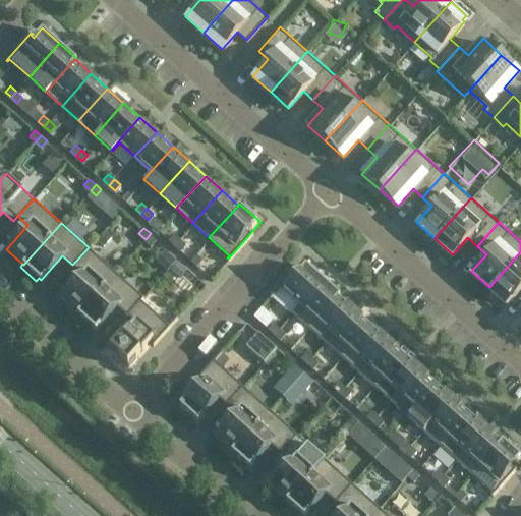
[(169,238),(174,243),(179,237),(174,232),(169,238)]
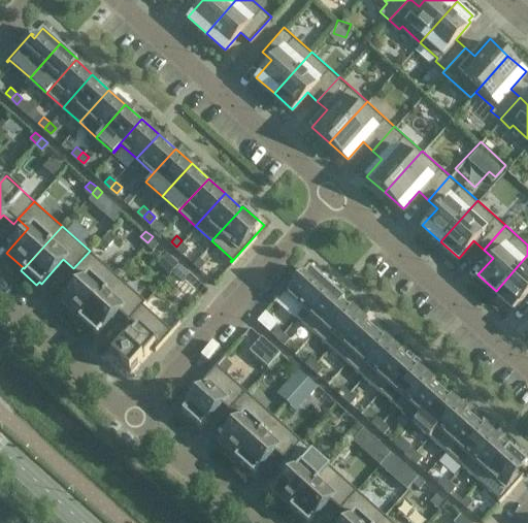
[(158,241),(153,236),(147,242),(153,248),(158,241)]
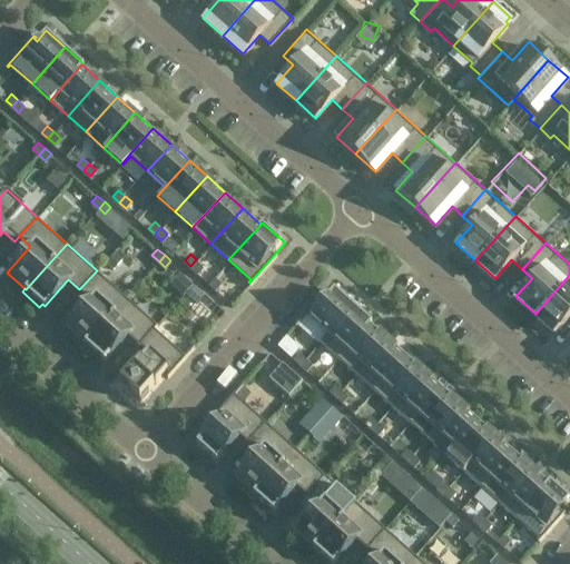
[(204,266),(196,259),(190,266),(197,271),(204,266)]
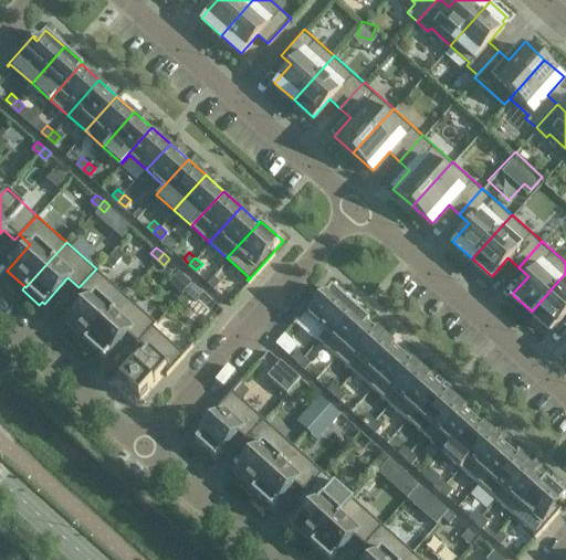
[(85,340),(126,295),(96,268),(79,287),(90,297),(66,323),(69,325),(65,328),(83,344),(85,340)]
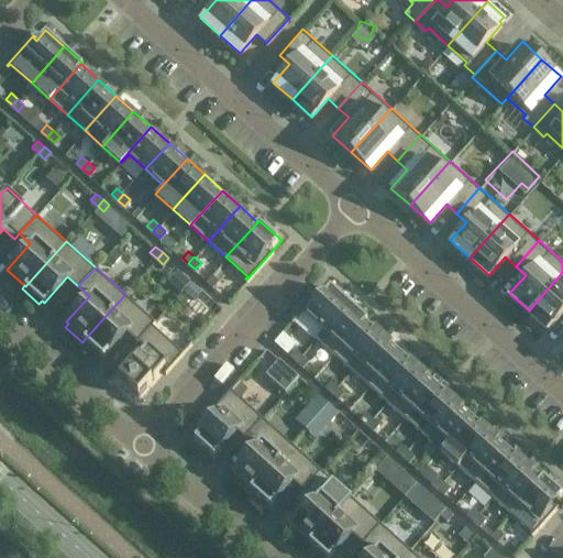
[(548,328),(562,310),(562,272),(529,310),(548,328)]
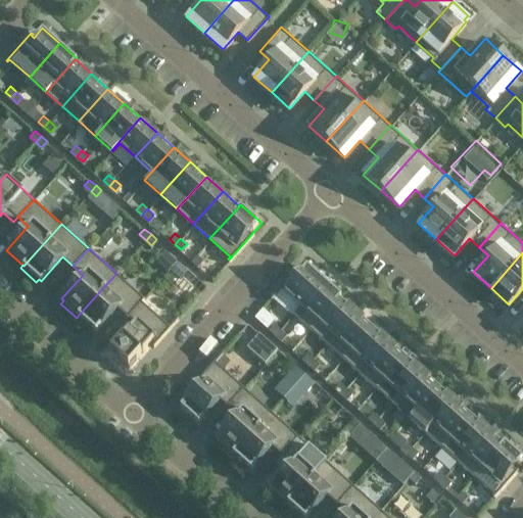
[(197,253),(192,260),(198,265),(203,259),(197,253)]
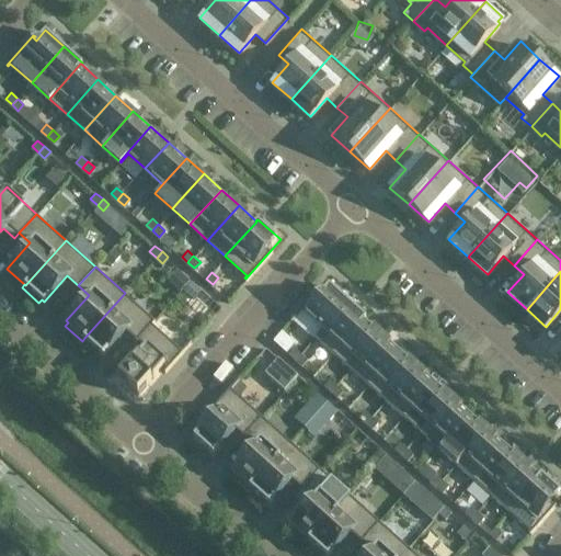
[(315,336),(347,299),(329,283),(319,294),(317,291),(318,290),(317,287),(290,318),(292,319),(301,308),(322,327),(313,336),(315,336)]
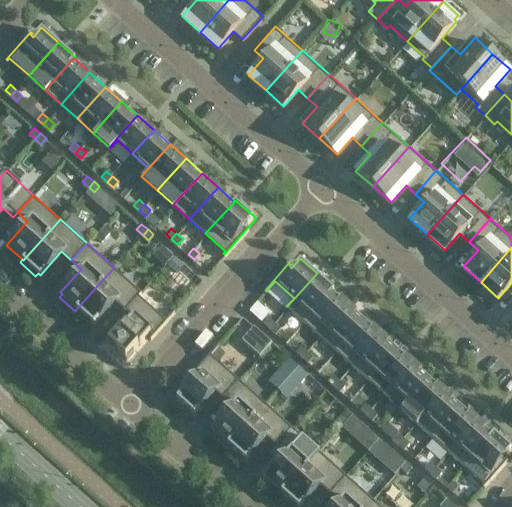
[(93,323),(115,299),(125,308),(138,294),(141,291),(114,267),(77,308),(93,323)]
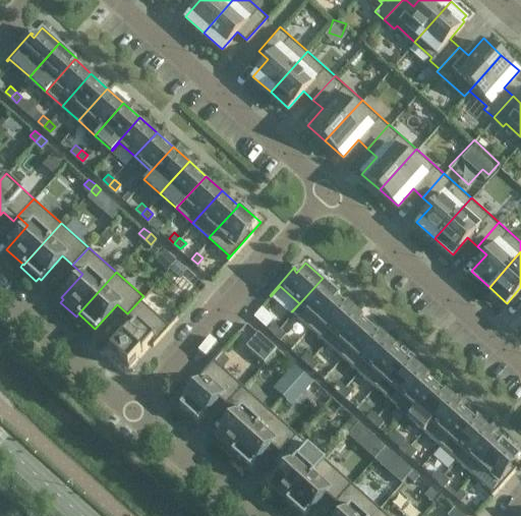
[(308,327),(339,293),(323,278),(292,311),(308,327)]
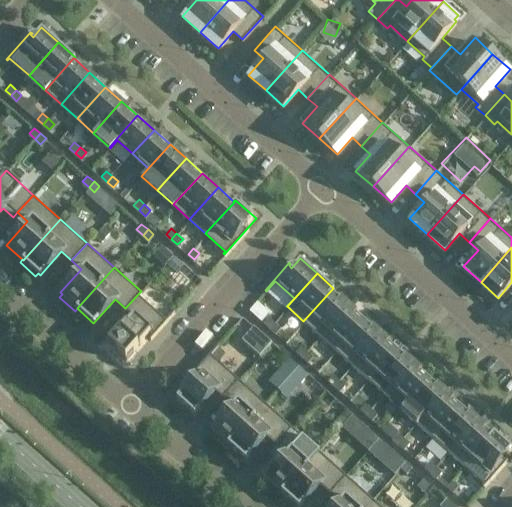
[(319,335),(348,304),(332,290),(334,288),(333,288),(303,321),(319,335)]
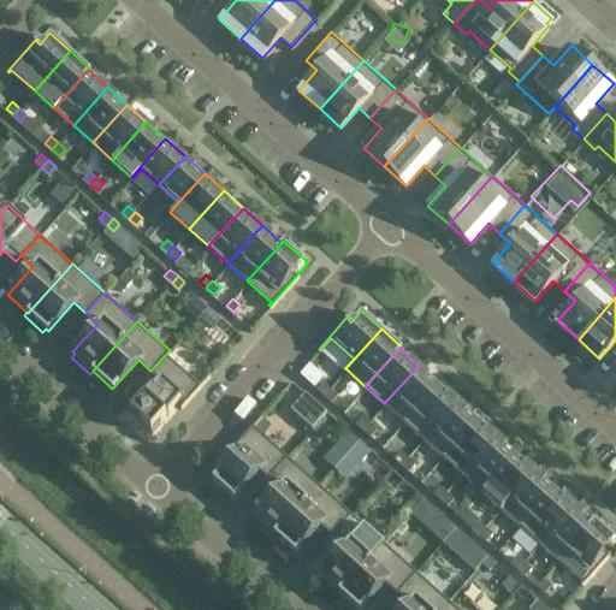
[(184,402),(201,384),(166,354),(150,371),(159,378),(130,410),(150,428),(179,397),(184,402)]
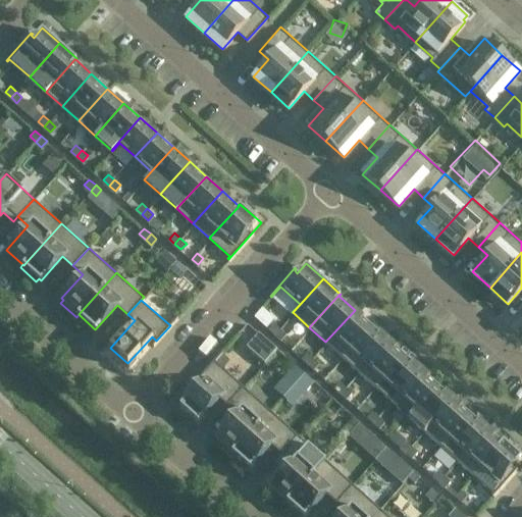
[(342,356),(371,323),(355,310),(325,342),(342,356)]
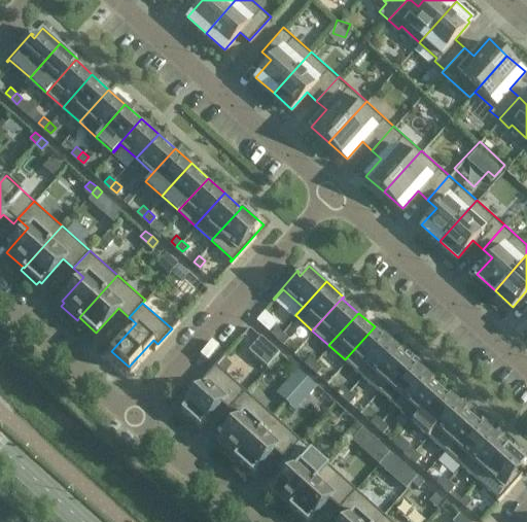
[(277,336),(282,331),(277,325),(271,331),(277,336)]
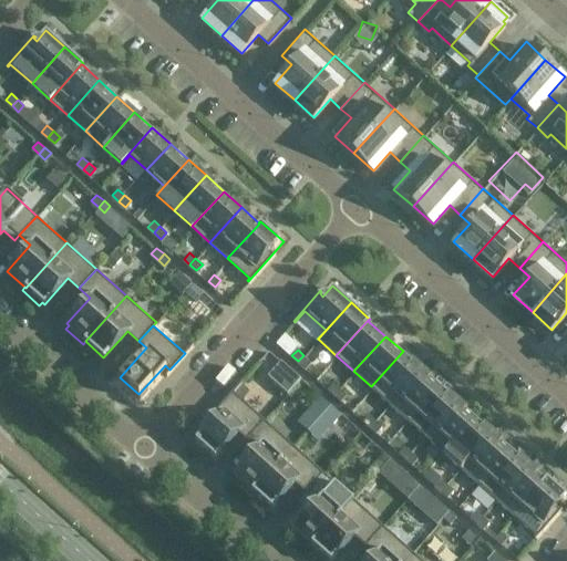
[(390,403),(421,367),(403,351),(371,386),(390,403)]
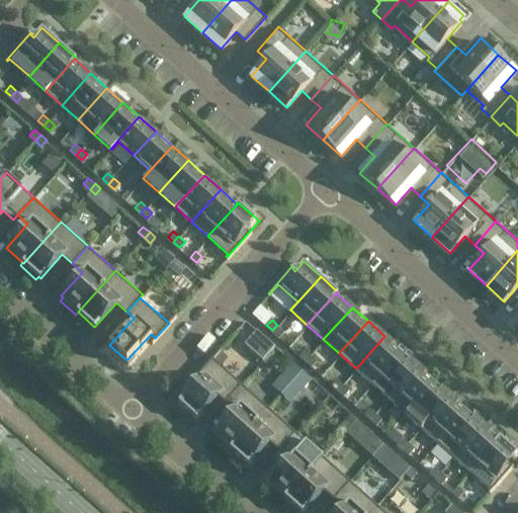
[(283,330),(277,325),(272,330),(278,336),(283,330)]
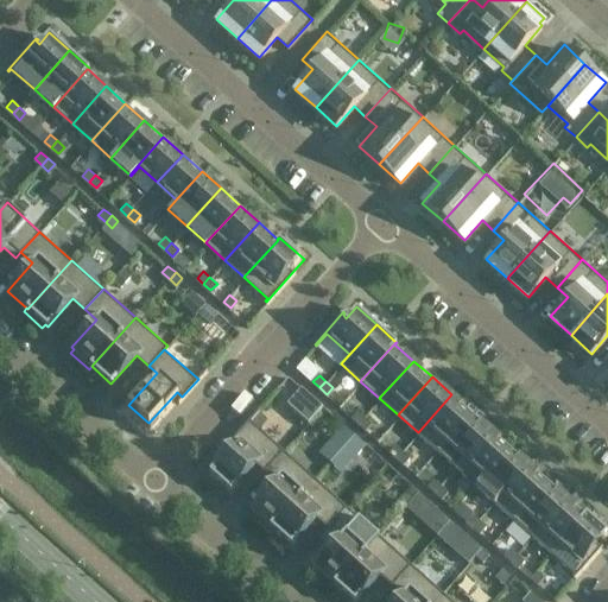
[(322,404),(301,385),(287,400),(308,419),(322,404)]
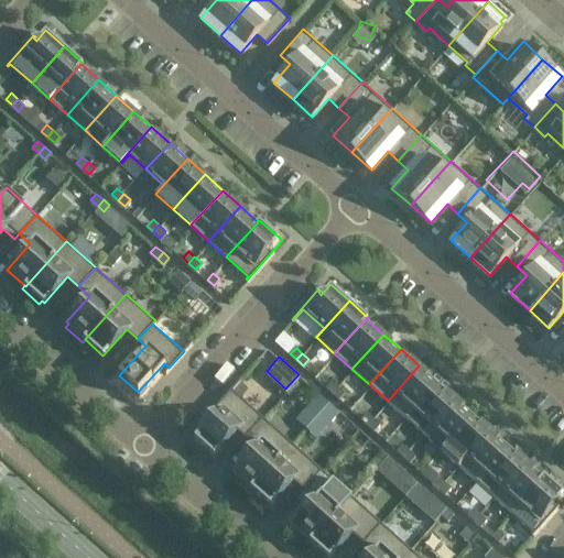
[(405,416),(436,381),(419,365),(388,401),(405,416)]
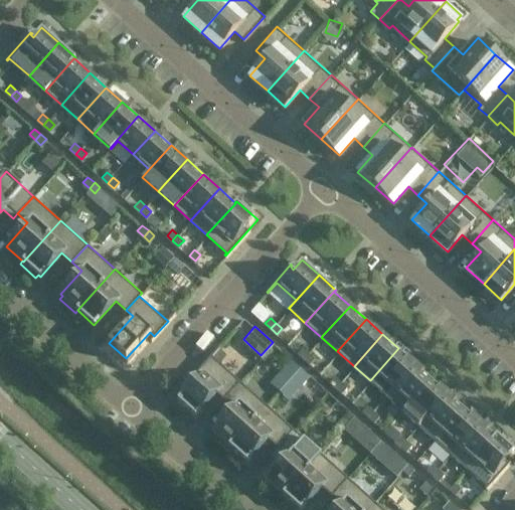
[(298,352),(303,357),(308,351),(303,346),(298,352)]
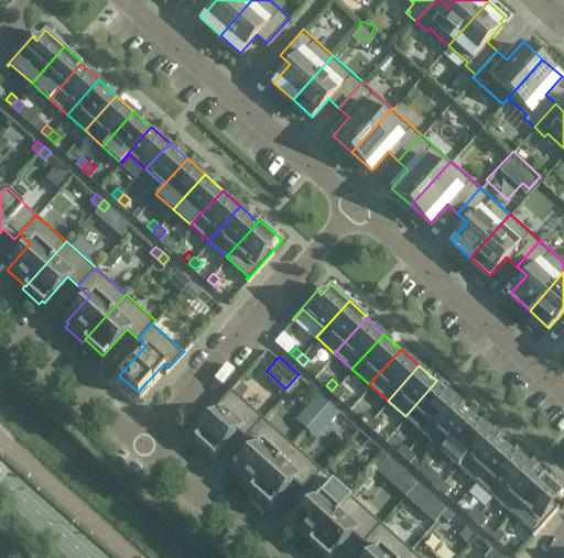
[(423,433),(454,397),(436,381),(405,416),(423,433)]
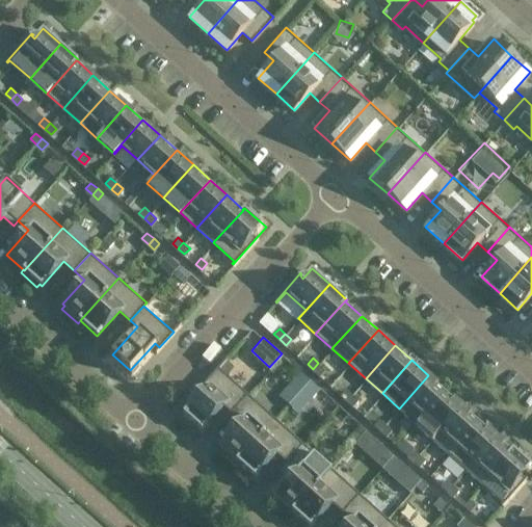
[(325,369),(318,363),(313,369),(319,375),(325,369)]
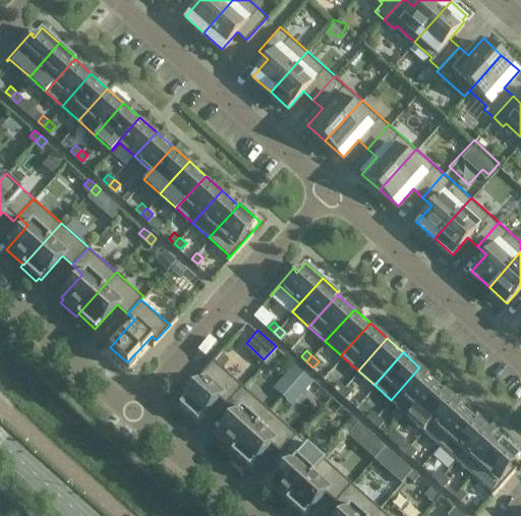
[(232,395),(243,385),(213,357),(199,374),(204,377),(180,404),(197,420),(219,396),(226,402),(232,395)]
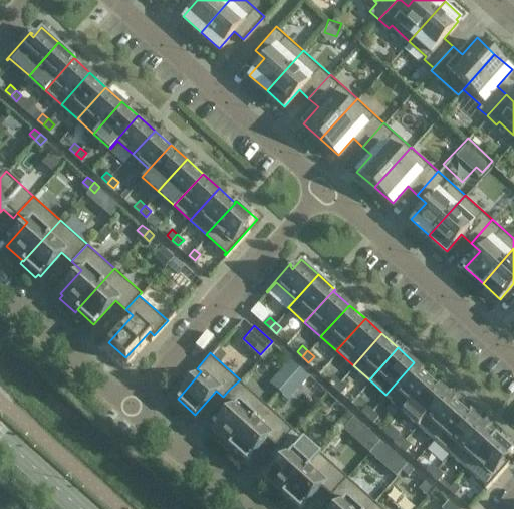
[(288,365),(295,371),(300,366),(293,359),(288,365)]
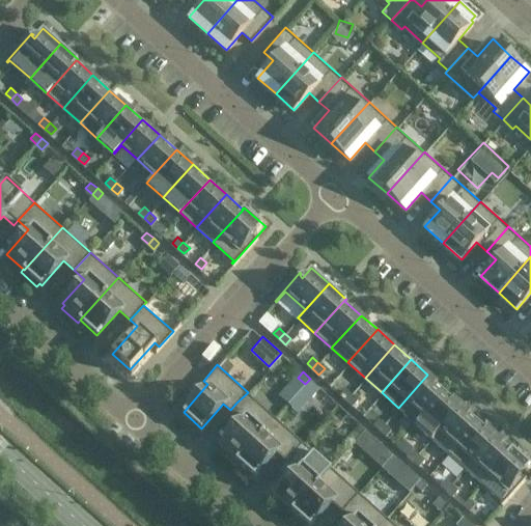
[(415,422),(444,389),(427,375),(398,408),(415,422)]
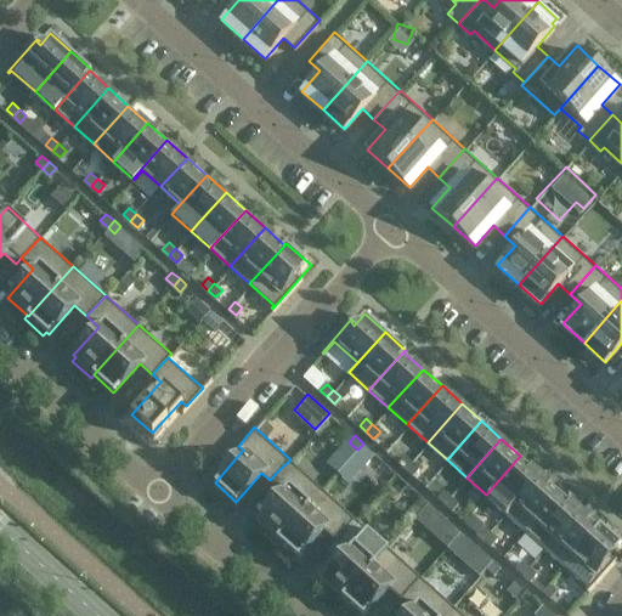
[(369,448),(363,444),(357,450),(362,456),(369,448)]
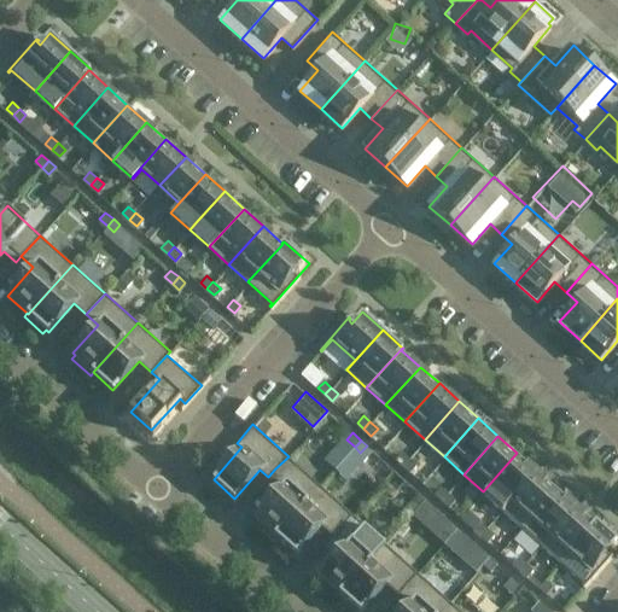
[(402,450),(396,458),(403,464),(409,456),(402,450)]
